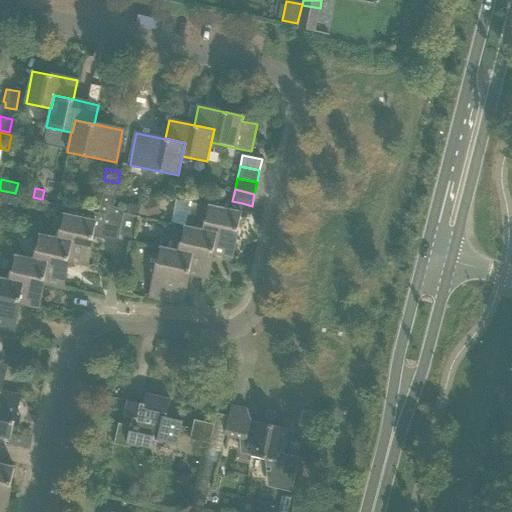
[(0,192),(0,202),(9,204),(11,194),(0,192)]
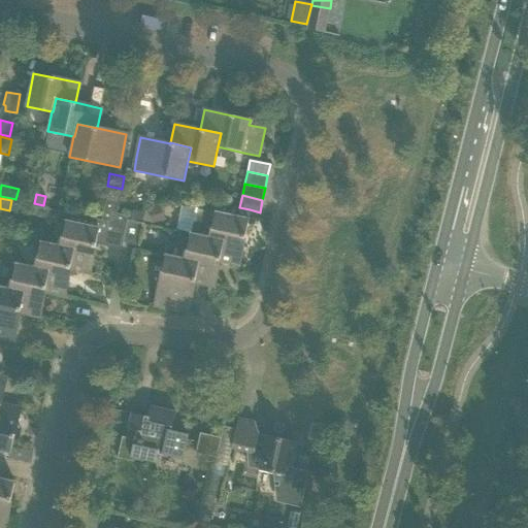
[(123,239),(128,220),(128,217),(117,215),(120,202),(106,199),(102,221),(59,211),(56,224),(67,226),(63,248),(73,251),(69,269),(90,273),(97,238),(110,240),(110,236),(123,239)]
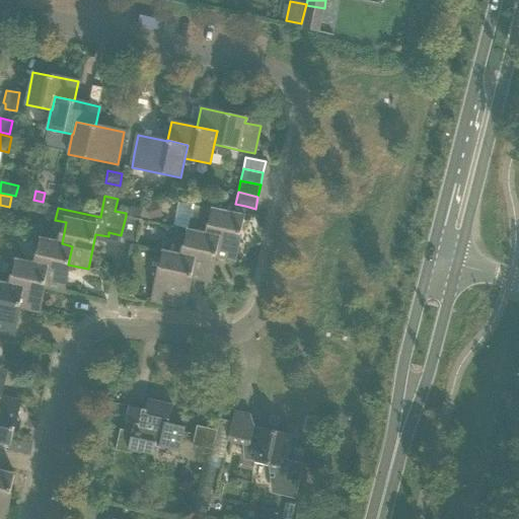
[(193,205),(188,229),(208,234),(203,253),(216,255),(216,256),(235,261),(244,215),(243,215),(245,206),(235,204),(203,198),(193,205)]
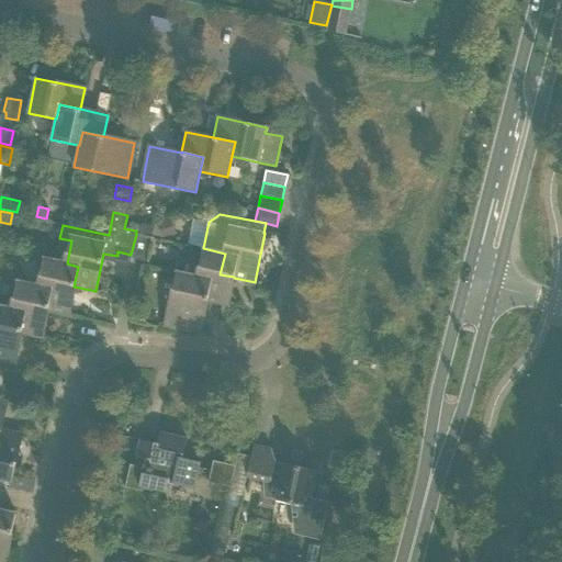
[(172,220),(159,223),(163,237),(176,234),(172,220)]
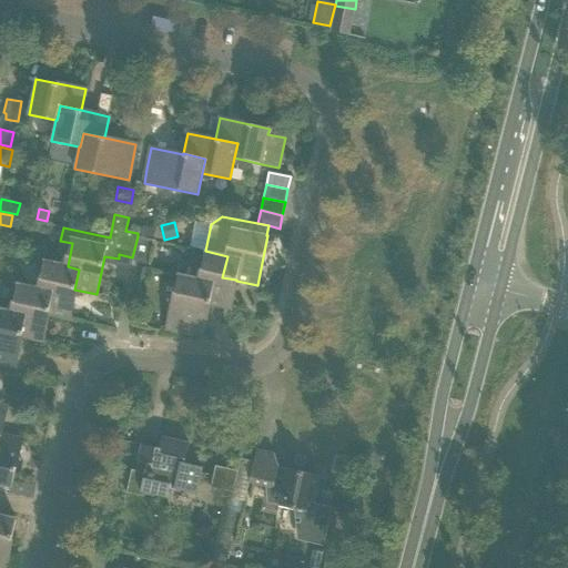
[(138,233),(138,236),(151,240),(154,229),(140,226),(138,233)]
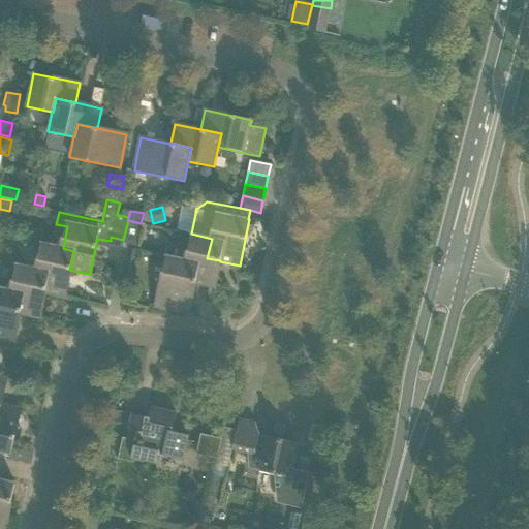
[(123,240),(122,244),(138,247),(143,224),(141,223),(128,220),(123,240)]
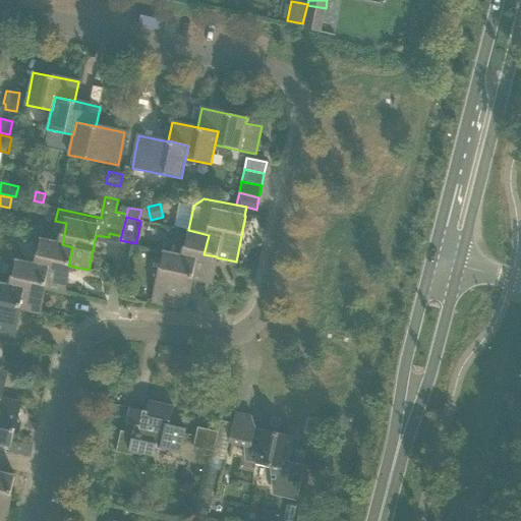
[(179,276),(191,279),(211,283),(217,257),(217,256),(204,254),(209,235),(188,230),(183,256),(179,276)]
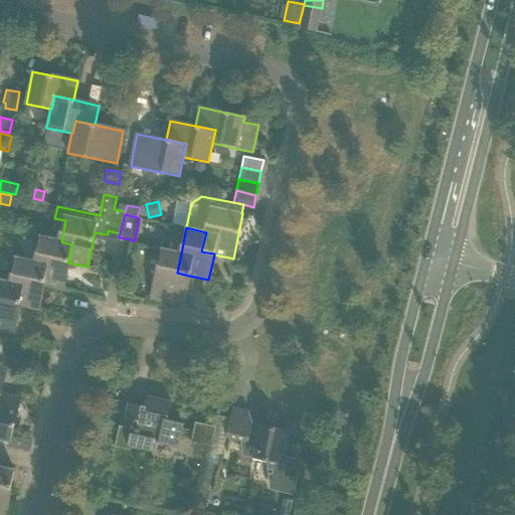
[(71,244),(61,241),(40,237),(34,263),(47,266),(43,284),(62,288),(67,263),(71,244)]
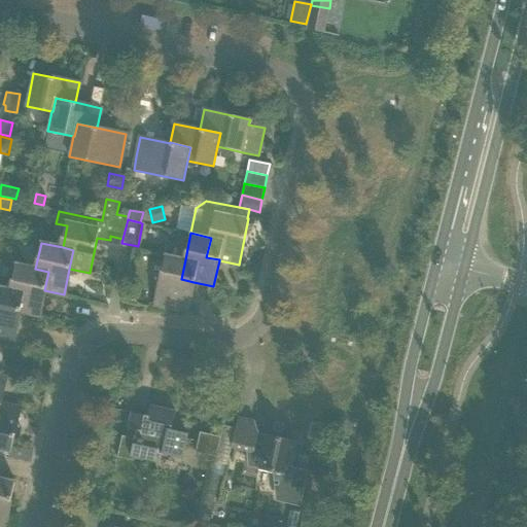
[(187,311),(194,282),(181,279),(185,259),(165,255),(154,305),(187,311)]
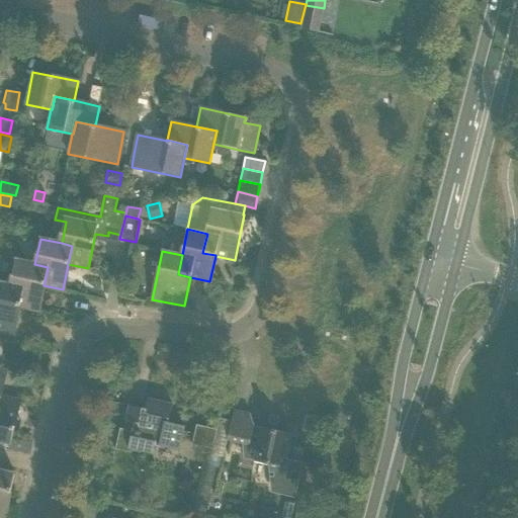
[(16,260),(11,284),(23,287),(19,307),(38,311),(44,285),(48,267),(34,264),(16,260)]
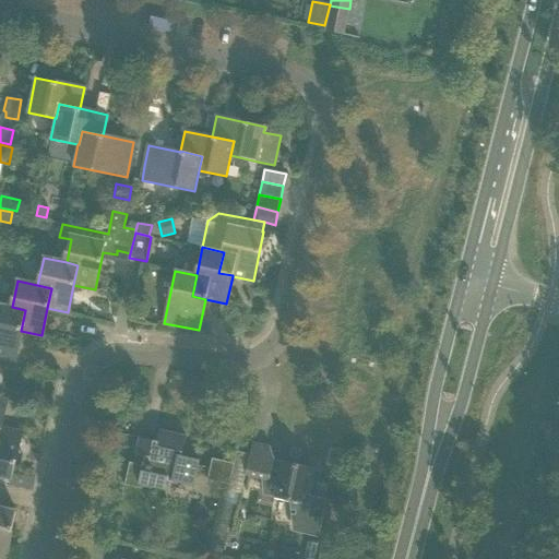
[(12,307),(0,304),(0,358),(14,363),(21,331),(25,310),(12,307)]
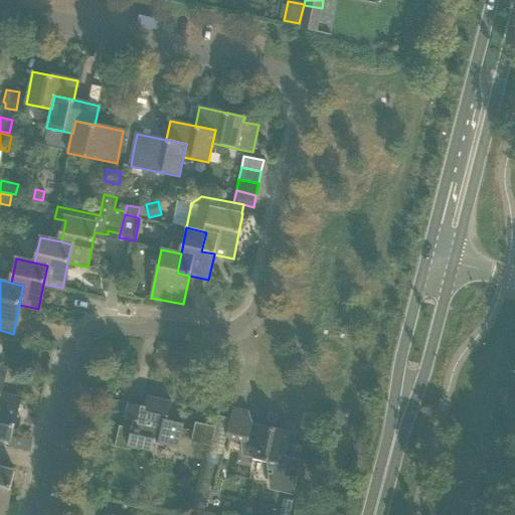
[(0,441),(10,443),(19,398),(0,394),(0,393),(0,441)]
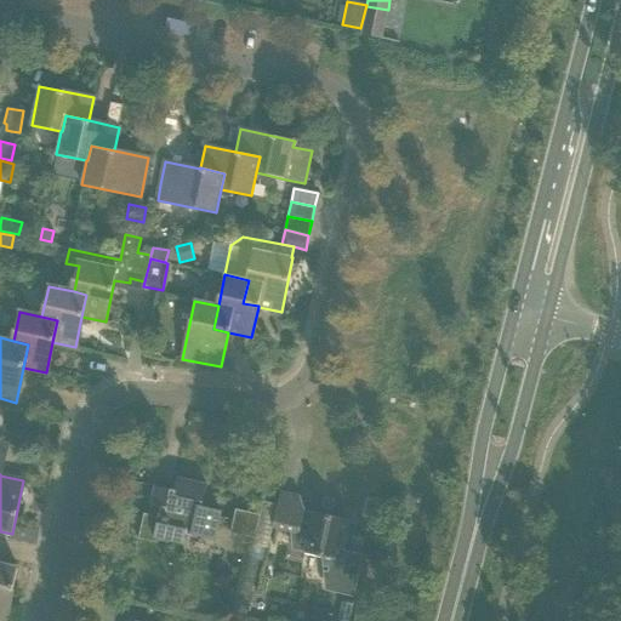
[(143,514),(137,539),(157,543),(158,537),(177,541),(182,542),(184,533),(214,540),(215,534),(221,511),(201,506),(206,485),(177,478),(174,490),(155,485),(148,516),(143,514)]
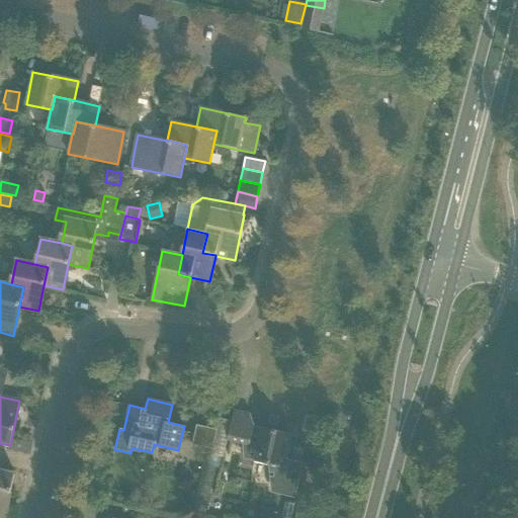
[(250,460),(254,461),(268,464),(269,472),(280,471),(275,494),(294,498),(303,462),(289,459),(286,455),(291,433),(261,427),(261,430),(253,428),(254,424),(250,414),(234,410),(229,430),(227,439),(254,445),(250,460)]
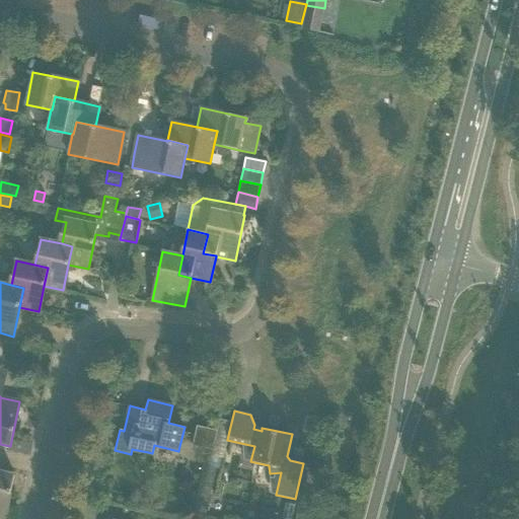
[(196,426),(192,445),(213,450),(217,431),(196,426)]
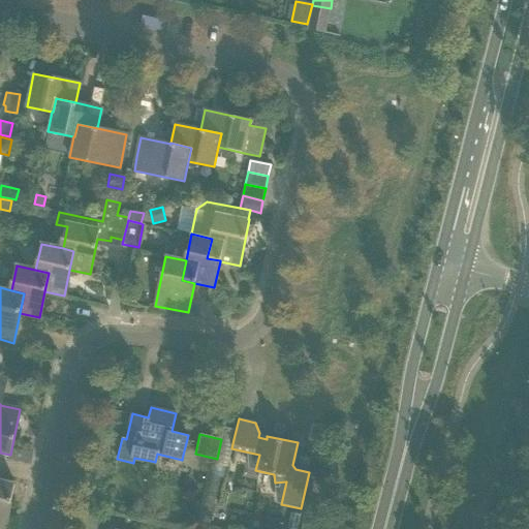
[(204,514),(195,520),(210,524),(221,475),(213,474),(204,514)]
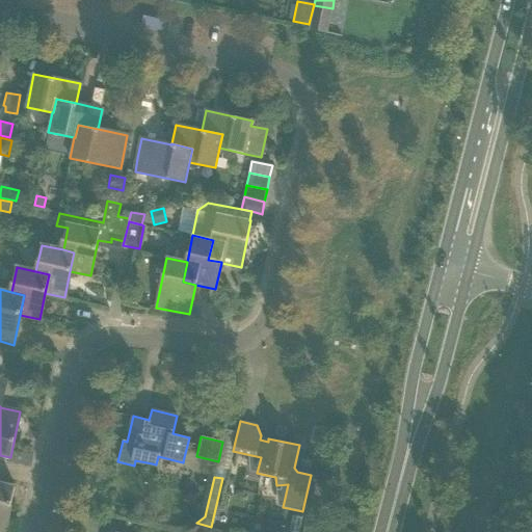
[(0,482),(0,530),(4,531),(15,485),(0,482)]
